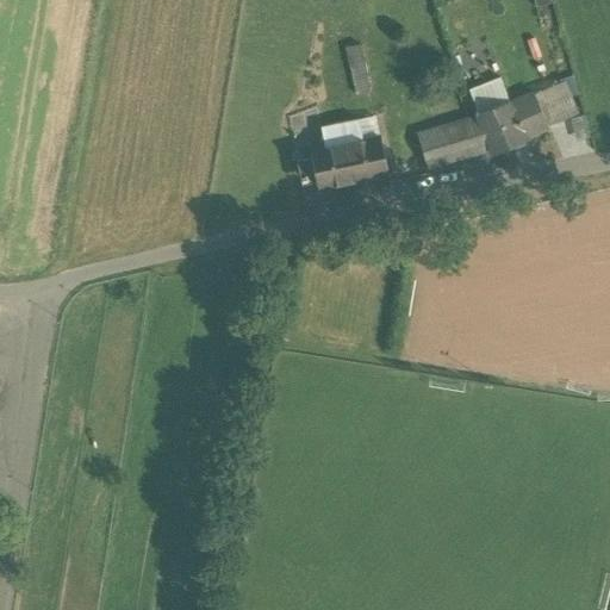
[(348,45),(354,92),(373,91),(367,43),(348,45)]
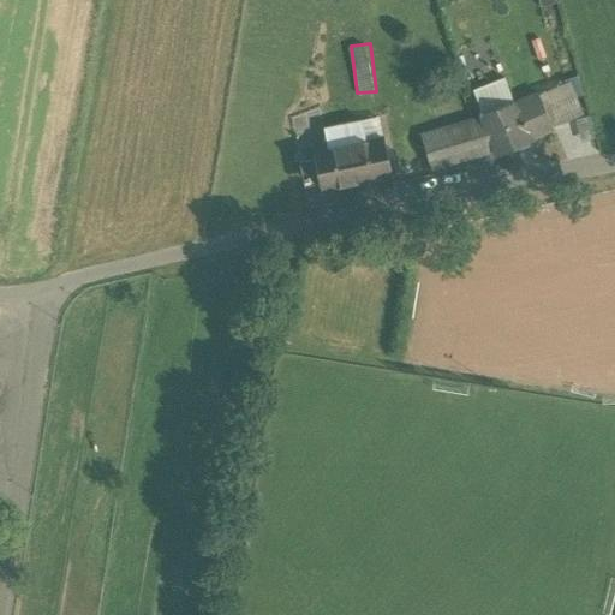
[(537,94),(513,103),(529,139),(553,130),(537,94)]
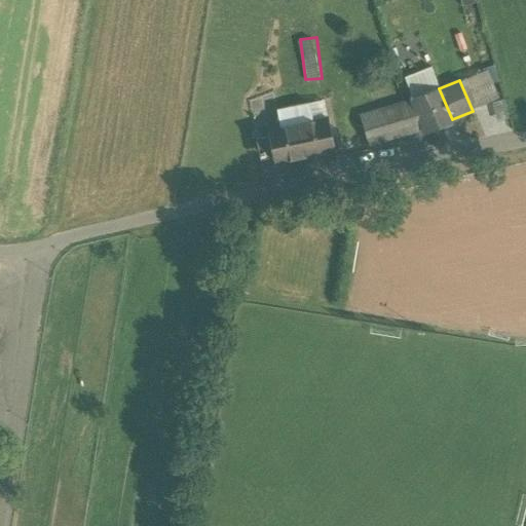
[(439,88),(412,100),(424,129),(425,133),(453,121),(452,119),(439,88)]
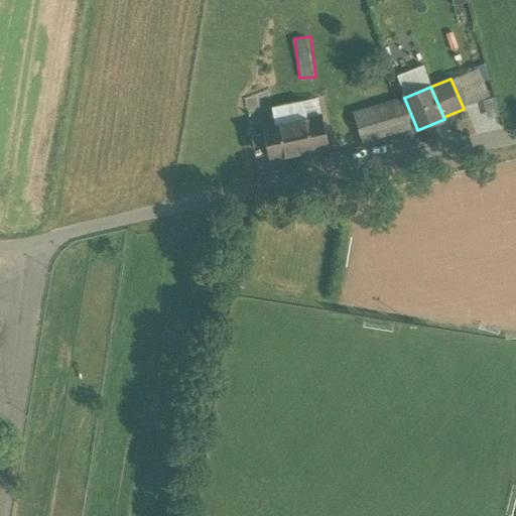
[(416,127),(404,98),(394,101),(403,130),(416,127)]
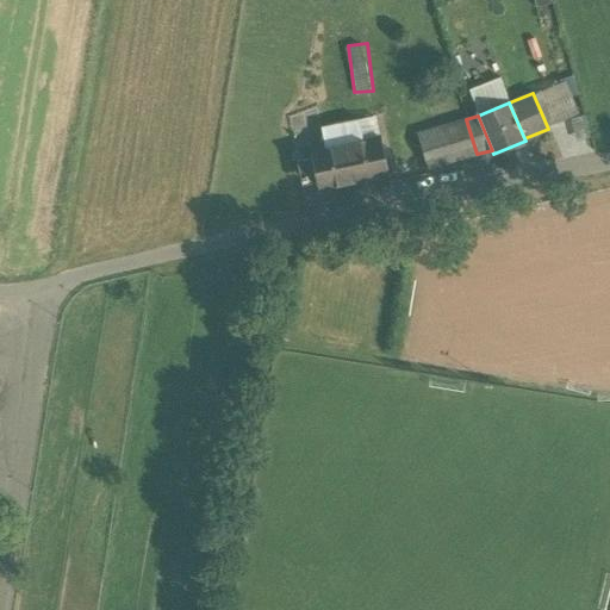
[(466,119),(418,135),(429,169),(477,154),(466,119)]
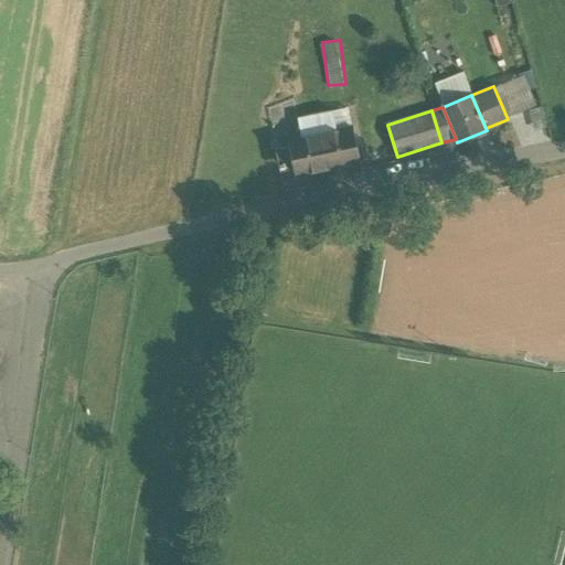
[(330,113),(299,119),(302,131),(286,135),(295,174),(360,160),(352,126),(334,130),(330,113)]
